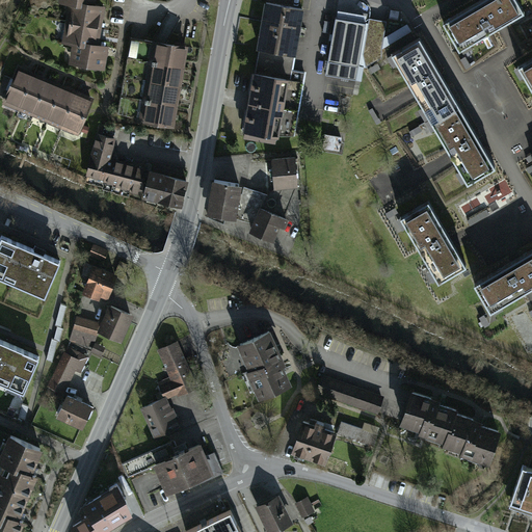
[(98,0),(60,0),(59,7),(69,9),(63,45),(74,47),(71,67),(106,73),(110,50),(102,48),(108,9),(97,8),(98,0)]
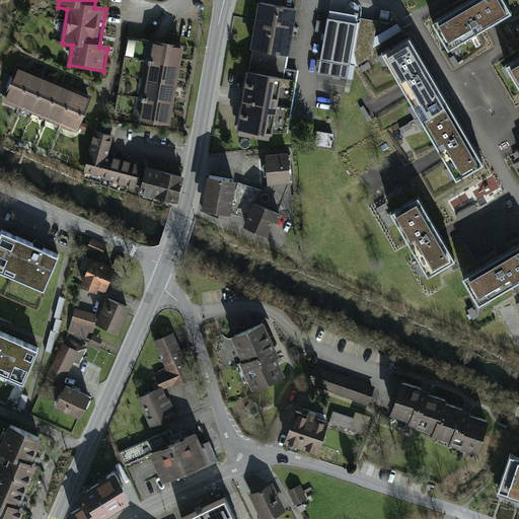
[(472,0),(436,21),(452,49),(514,13),(506,0),(472,0)]
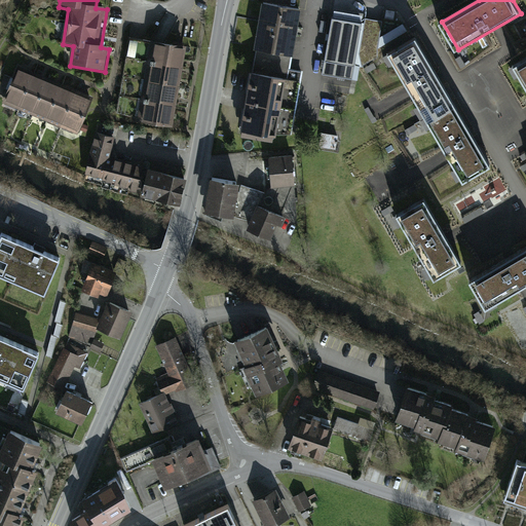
[(301,12),(262,5),(254,50),(293,58),(301,12)]
